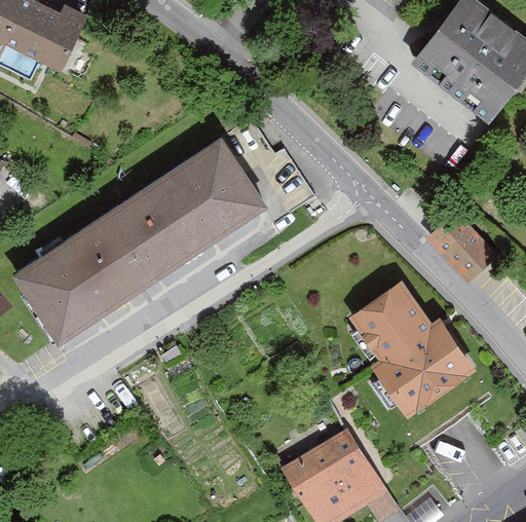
[(60,15),(27,0),(0,0),(0,46),(3,41),(62,70),(88,15),(66,4),(60,15)]
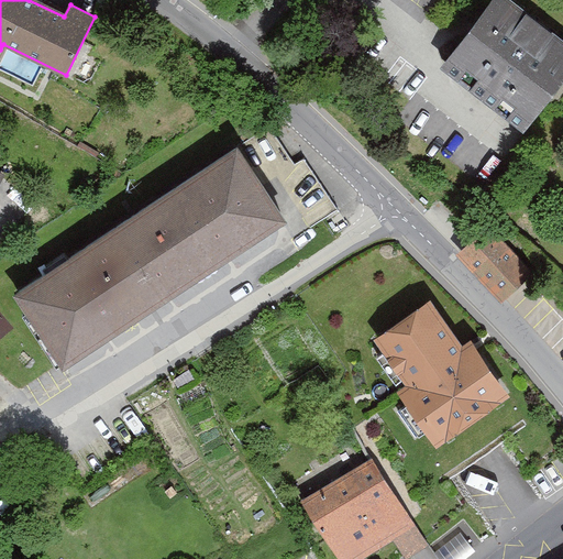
[(562,78),(562,37),(511,0),(490,0),(443,65),(527,128),(562,78)]
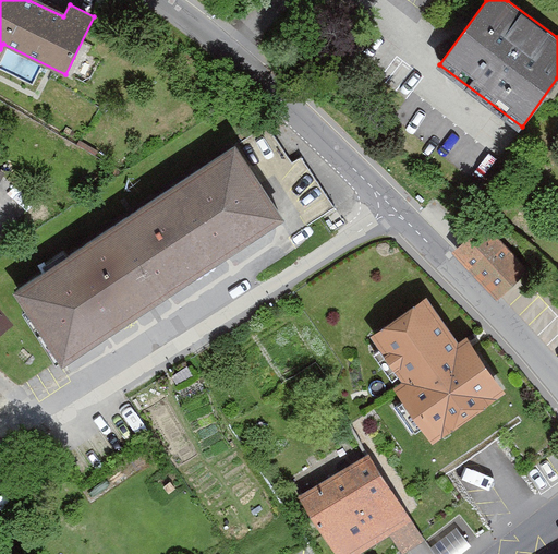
[(40,69),(7,53),(0,68),(0,69),(33,84),(40,69)]
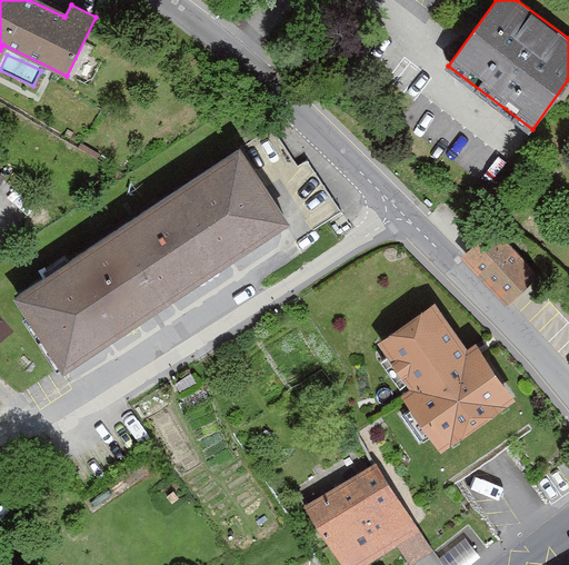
[(290,221),(240,147),(12,299),(61,374),(106,344),(179,295),(255,245),(290,221)]
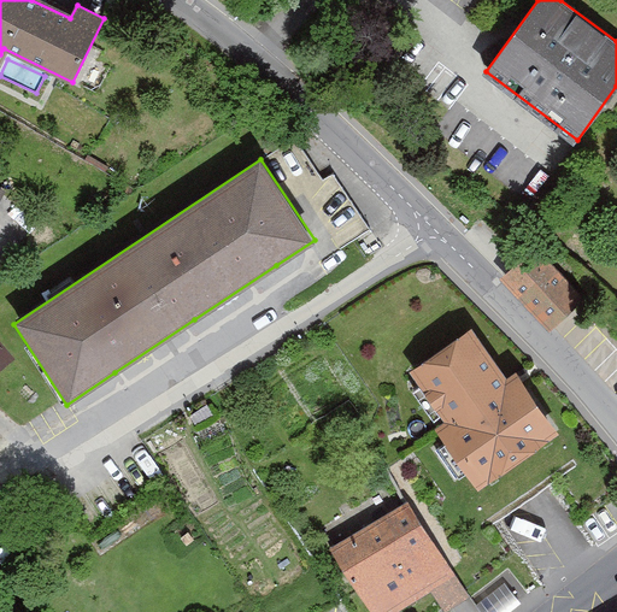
[(587,298),(539,247),(505,278),(553,329),(587,298)]
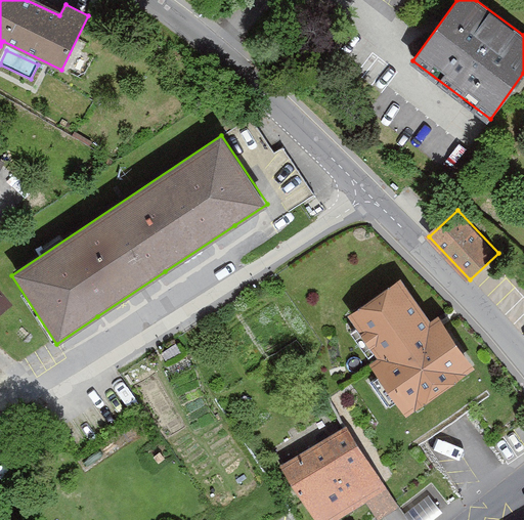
[(430,321),(400,278),(347,315),(377,359),(369,364),(405,417),(475,369),(438,315),(430,321)]
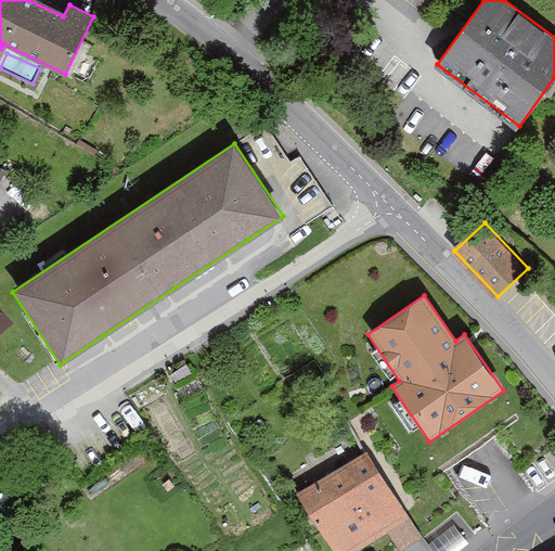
[(422,541),(368,453),(298,496),(332,550),(360,550),(387,535),(397,550),(408,550),(422,541)]
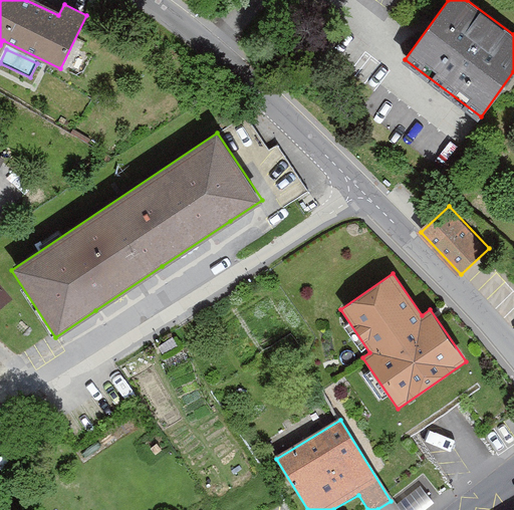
All buildings are outlined.
